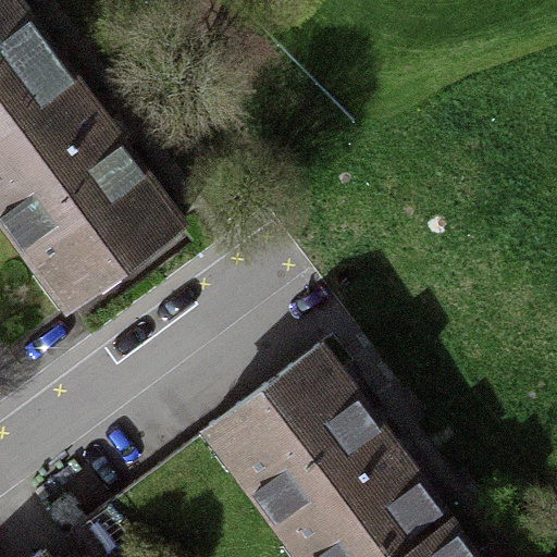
[(0,0),(0,81),(47,46),(11,0),(0,0)]
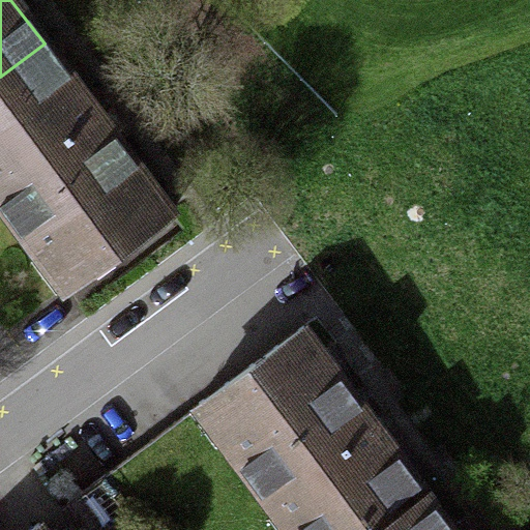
[(45,43),(0,77),(0,213),(61,293),(171,209),(45,43)]
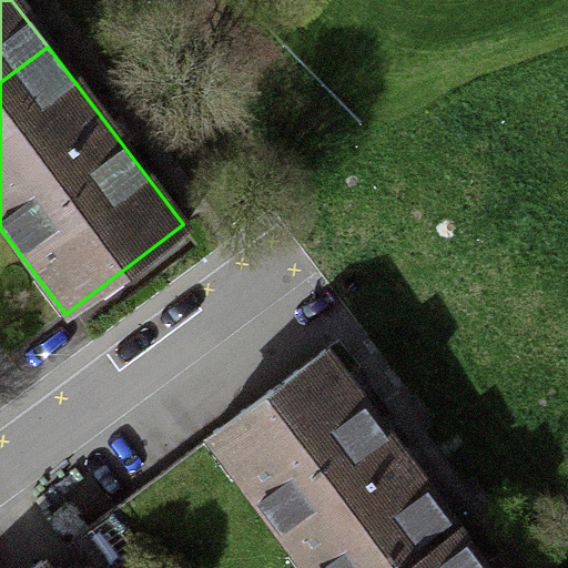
[(316,567),(399,567),(462,521),(330,346),(216,434),(254,486),(316,567)]
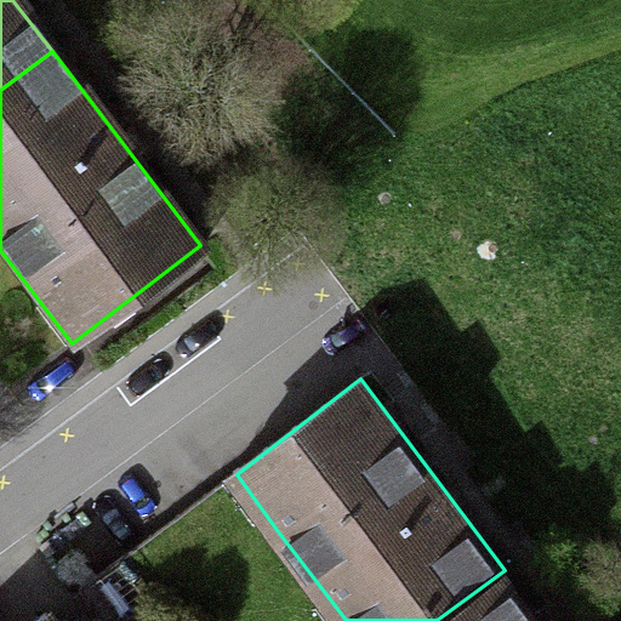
[(237,474),(125,556),(166,613),(278,531),(237,474)]
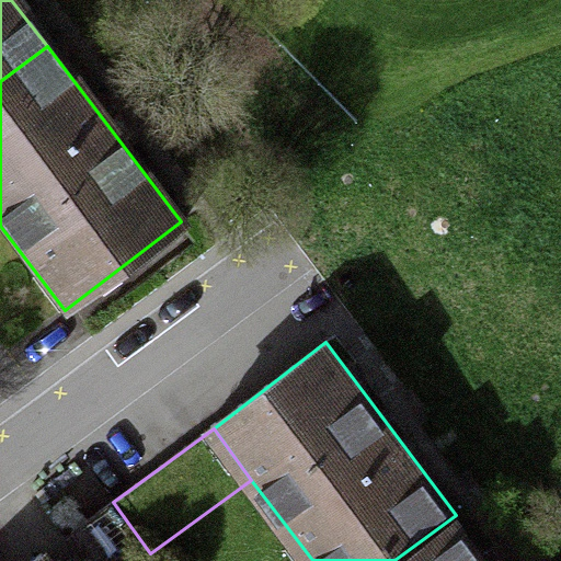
[(113,502),(71,531),(92,560),(156,560),(150,553),(113,502)]
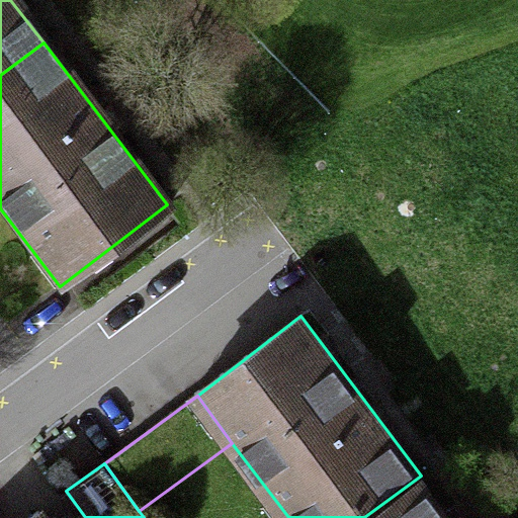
[(452,517),(421,476),(364,517),(452,517)]
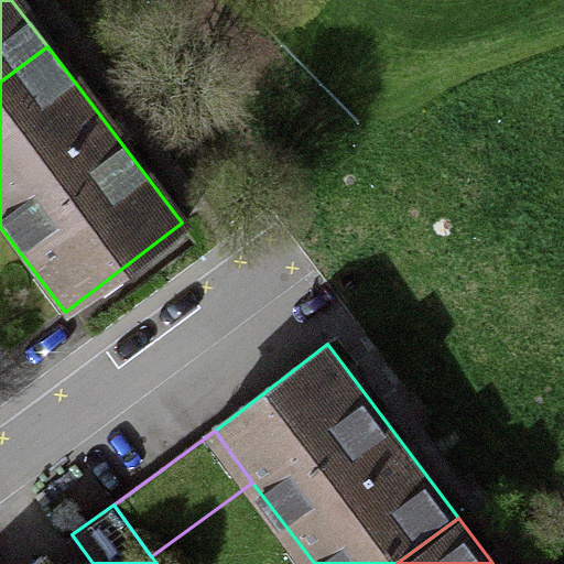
[(47,563),(40,553),(24,563),(47,563)]
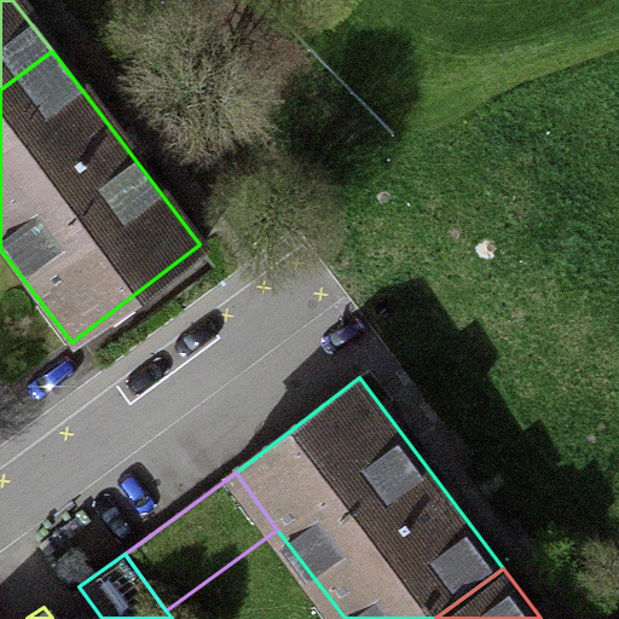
All buildings are outlined.
